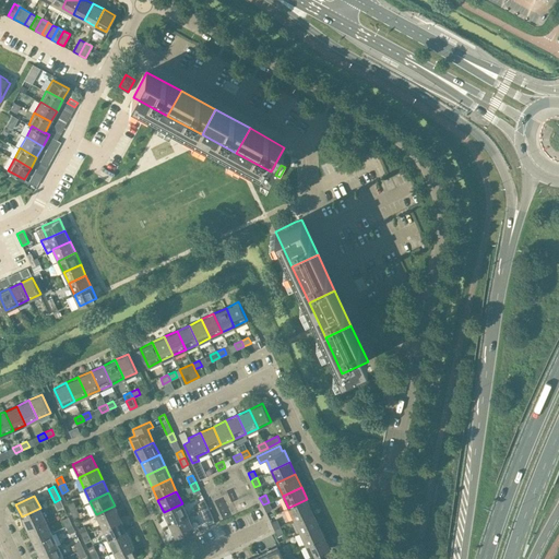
[(55,502),(58,509),(63,506),(60,499),(55,502)]
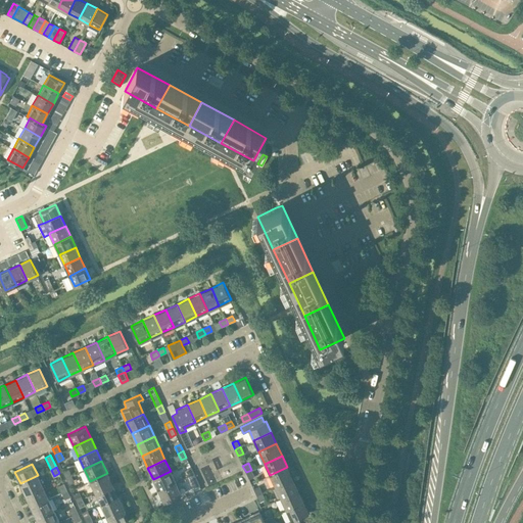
[(186,470),(189,476),(194,474),(191,467),(186,470)]
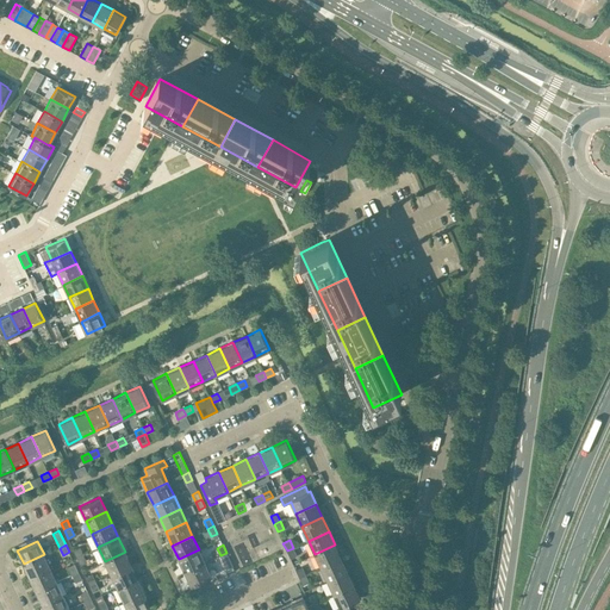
[(315,554),(321,567),(341,558),(335,545),(315,554)]
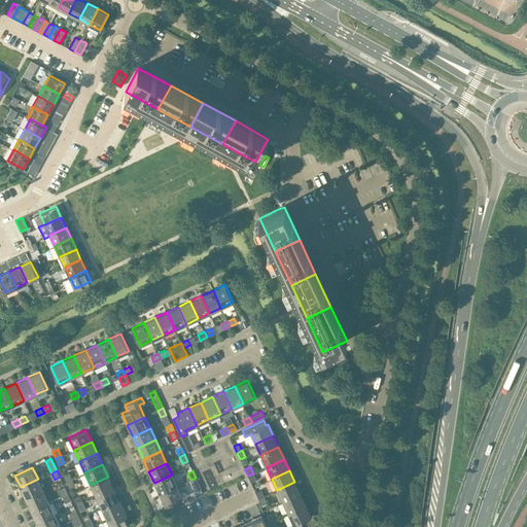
[(63,475),(66,482),(72,479),(69,472),(63,475)]
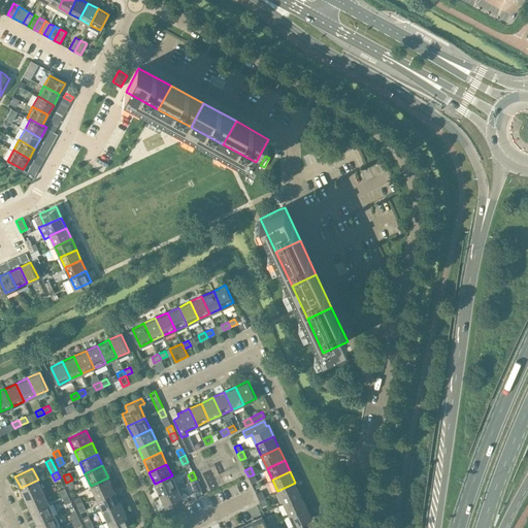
[(249,476),(252,483),(257,481),(254,474),(249,476)]
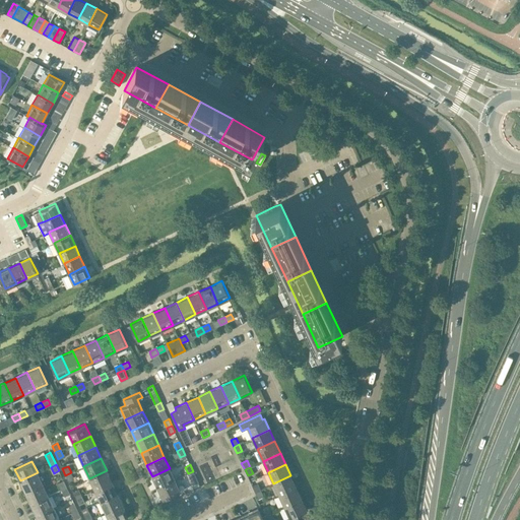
[(152,476),(157,488),(175,479),(170,468),(152,476)]
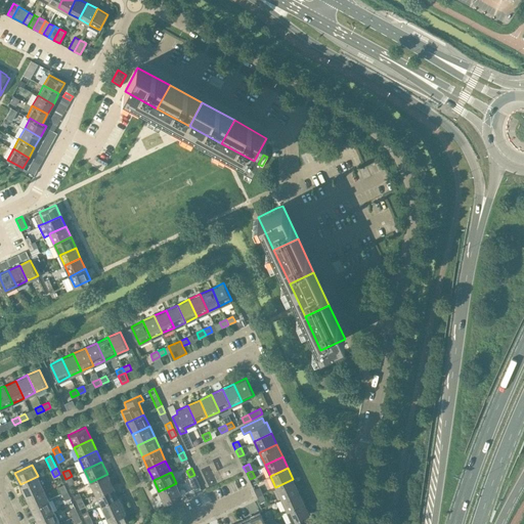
[(90,482),(95,493),(113,485),(107,474),(90,482)]
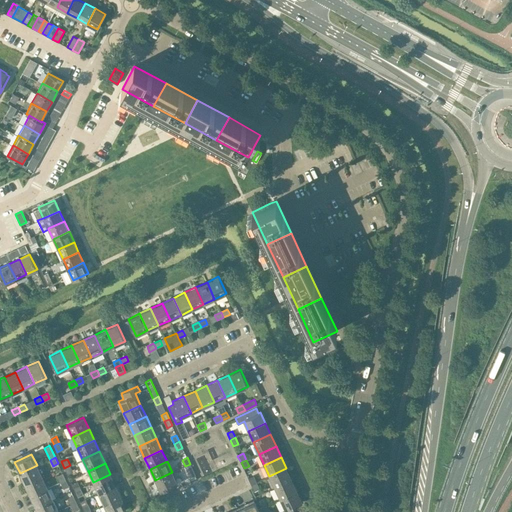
[(185,466),(190,478),(195,475),(190,464),(185,466)]
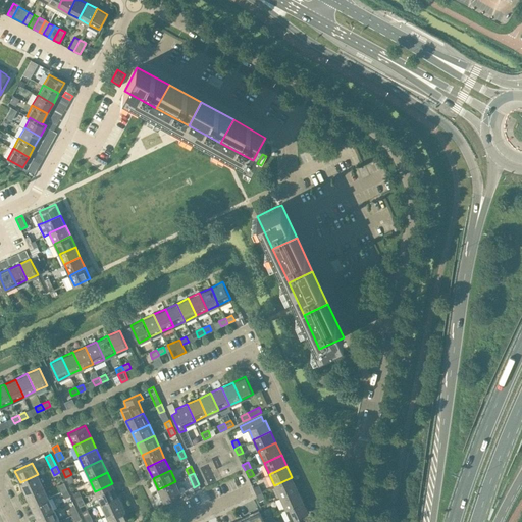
[(20,482),(25,494),(43,486),(38,474),(20,482)]
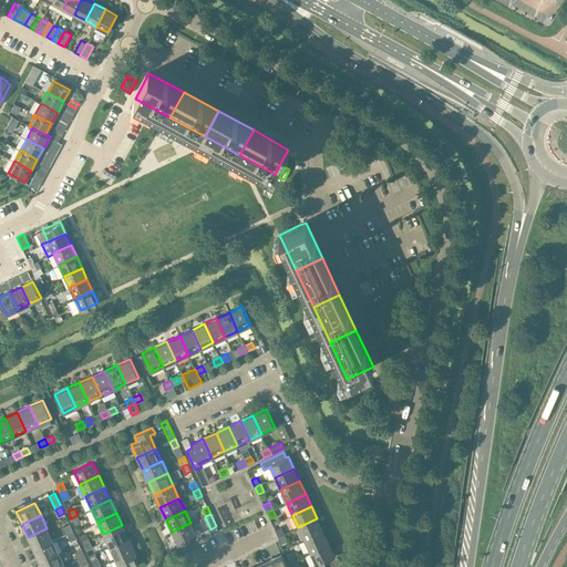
[(71,518),(74,525),(81,523),(78,515),(71,518)]
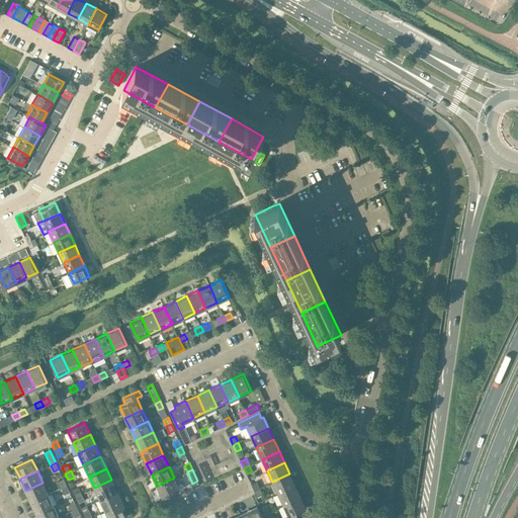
[(272,482),(277,493),(294,485),(289,473),(272,482)]
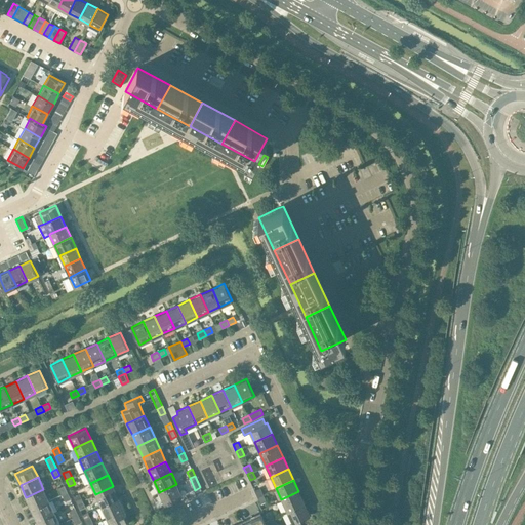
[(159,492),(164,505),(182,496),(176,484),(159,492)]
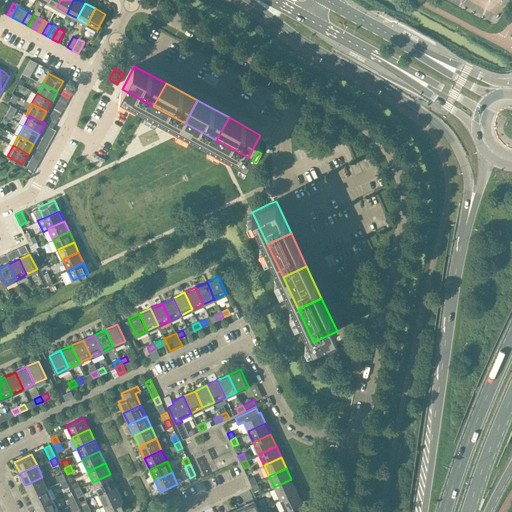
[(57,476),(60,482),(65,480),(62,473),(57,476)]
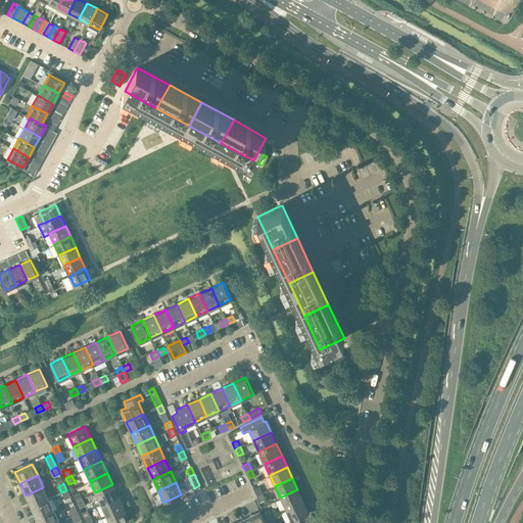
[(95,492),(100,504),(117,495),(112,484),(95,492)]
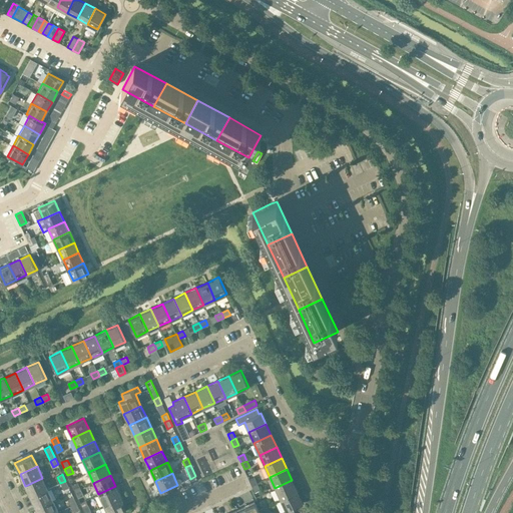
[(248,479),(251,486),(257,483),(253,477),(248,479)]
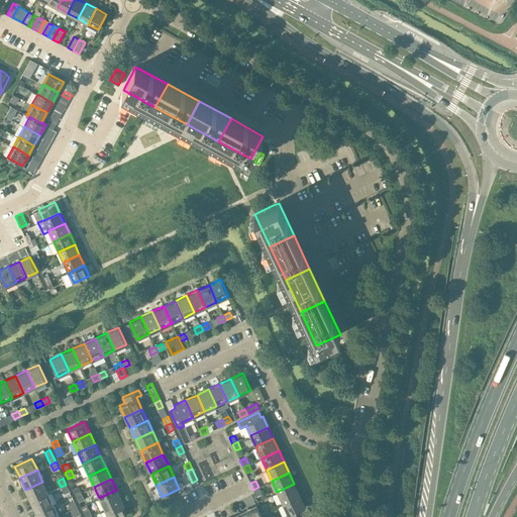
[(25,490),(30,501),(47,493),(42,482),(25,490)]
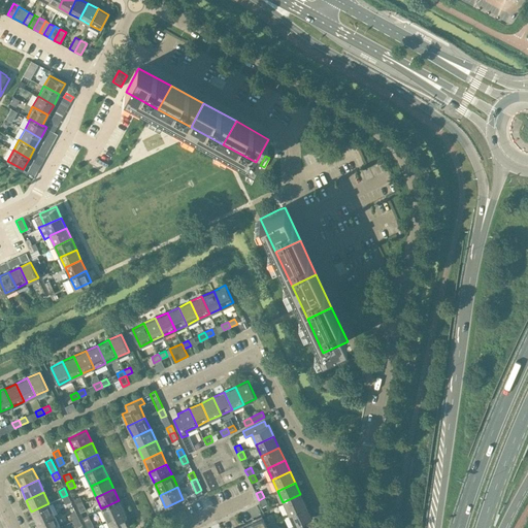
[(283,502),(289,514),(306,505),(300,494),(283,502)]
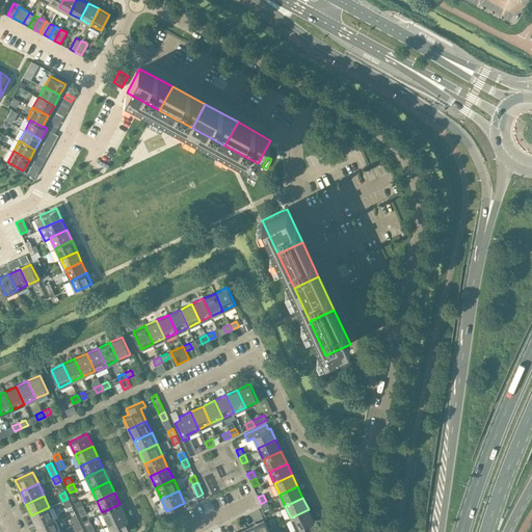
[(62,501),(65,507),(71,505),(68,499),(62,501)]
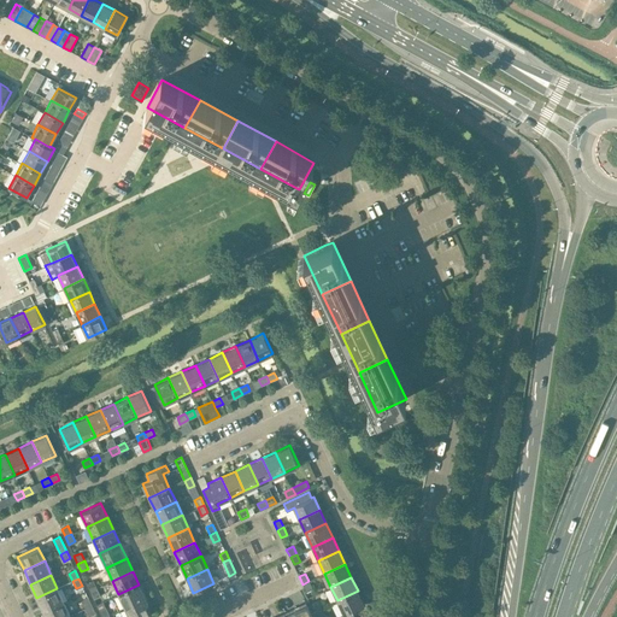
[(87,583),(90,591),(97,588),(93,580),(87,583)]
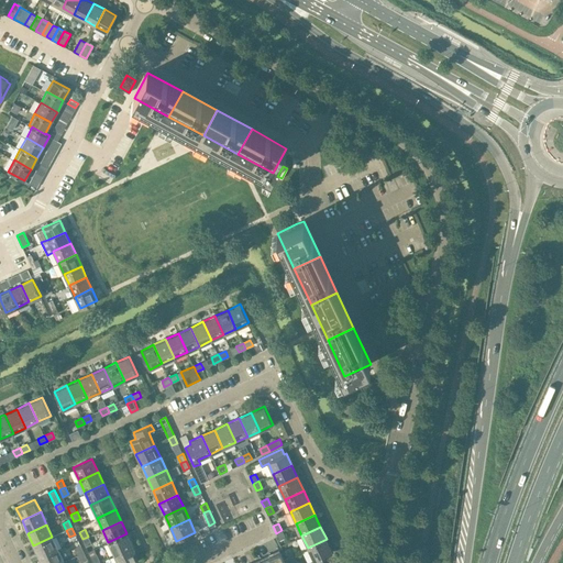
[(276,533),(279,540),(285,537),(282,530),(276,533)]
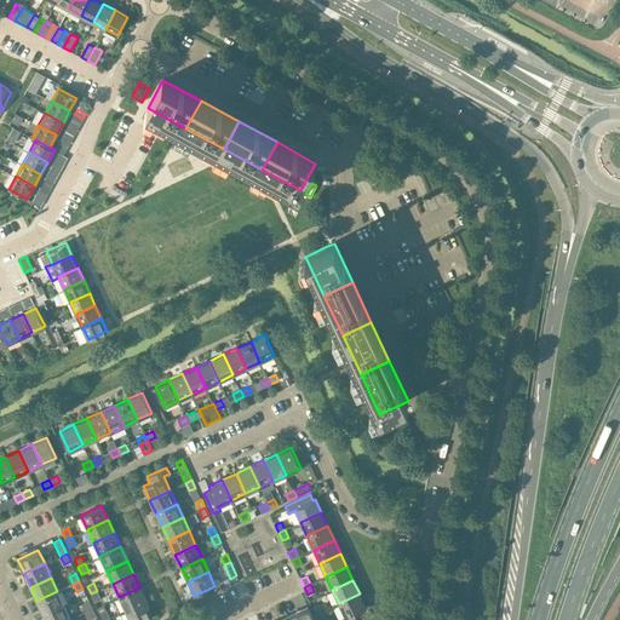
[(119,597),(126,610),(145,601),(139,587),(119,597)]
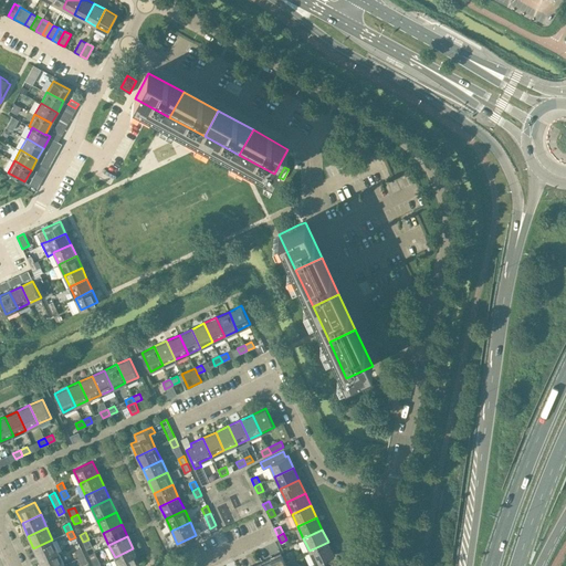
[(33,548),(40,561),(59,552),(52,540),(33,548)]
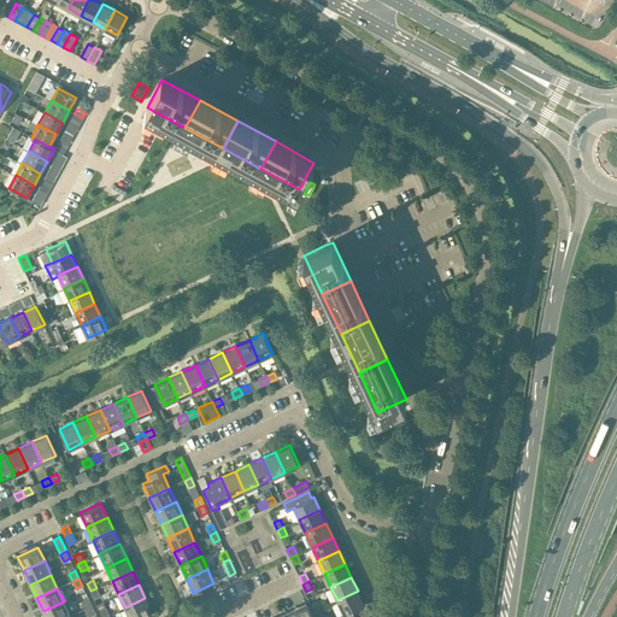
[(90,591),(94,599),(100,595),(97,588),(90,591)]
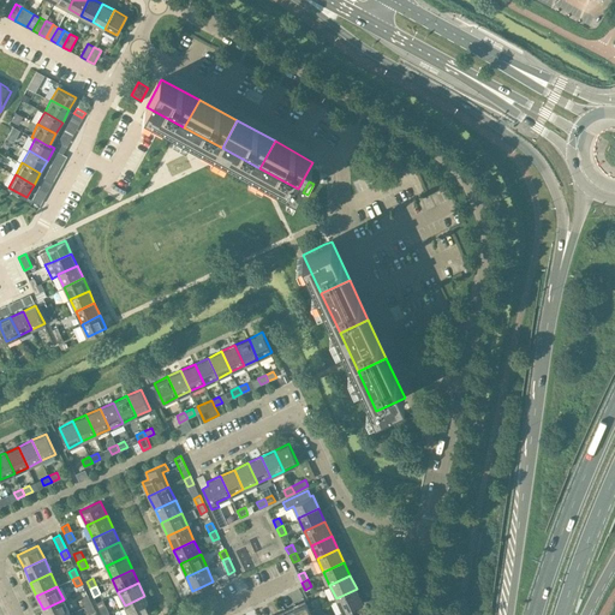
[(336,598),(342,613),(363,603),(357,589),(336,598)]
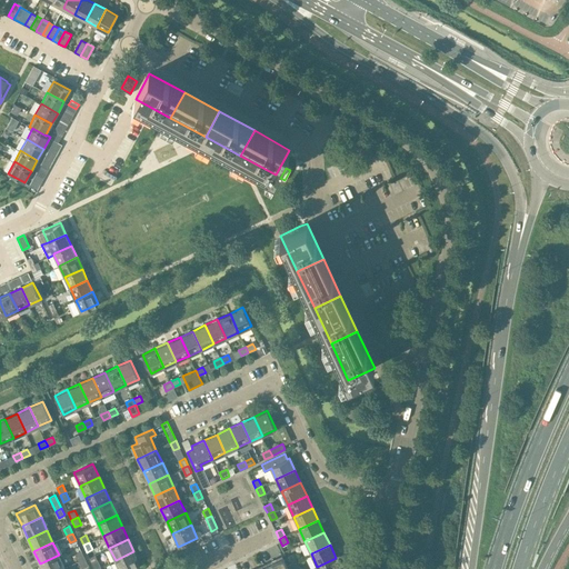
[(76,553),(79,560),(85,558),(81,551),(76,553)]
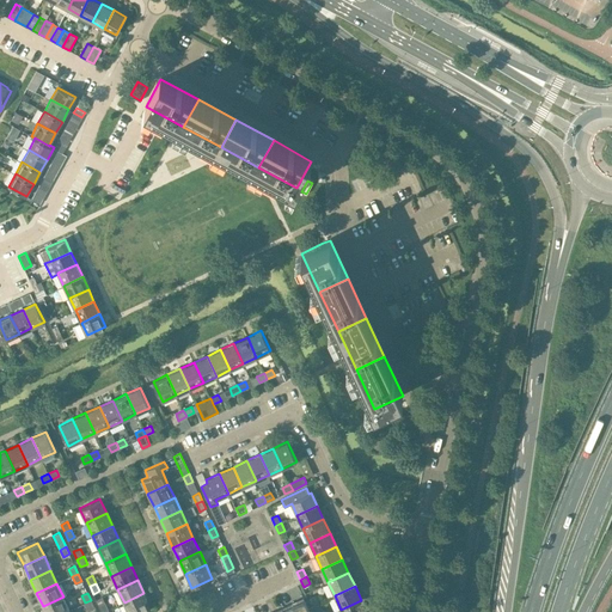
[(124,603),(128,611),(139,611),(151,607),(144,593),(124,603)]
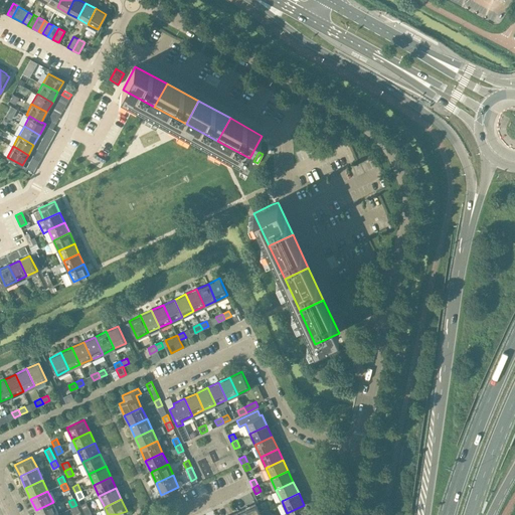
[(261,503),(264,510),(269,507),(266,501),(261,503)]
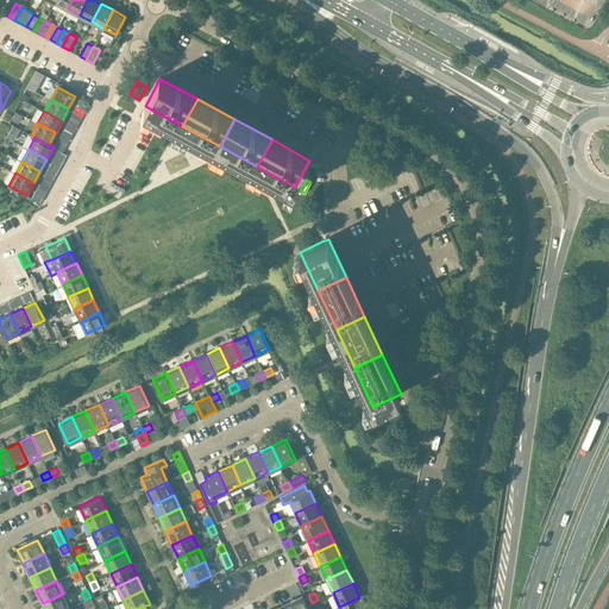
[(43,603),(44,608),(64,608),(69,607),(63,594),(43,603)]
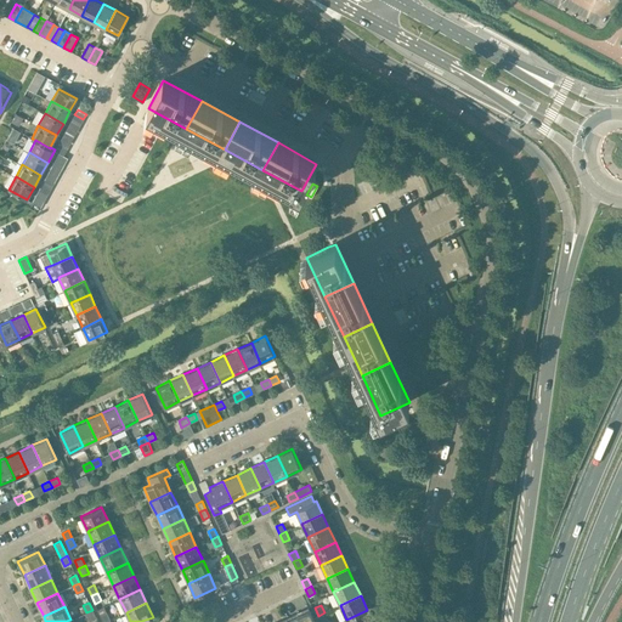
[(86,612),(90,621),(96,617),(92,610),(86,612)]
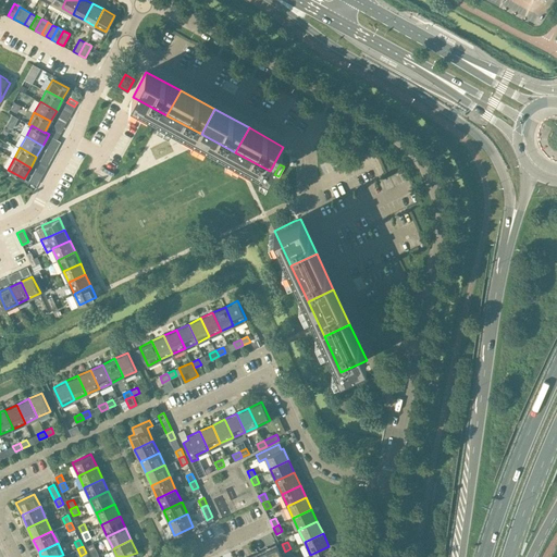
[(282,556),(277,546),(267,551),(269,556),(282,556)]
